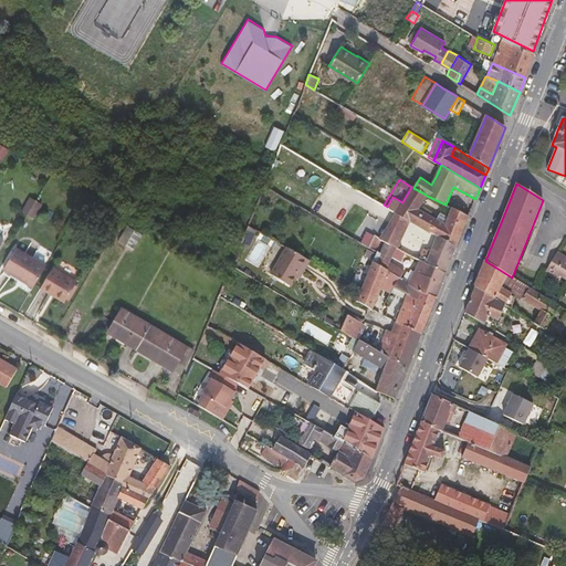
[(416,215),(419,209),(427,196),(426,195),(413,188),(411,187),(402,202),(400,206),(416,215)]
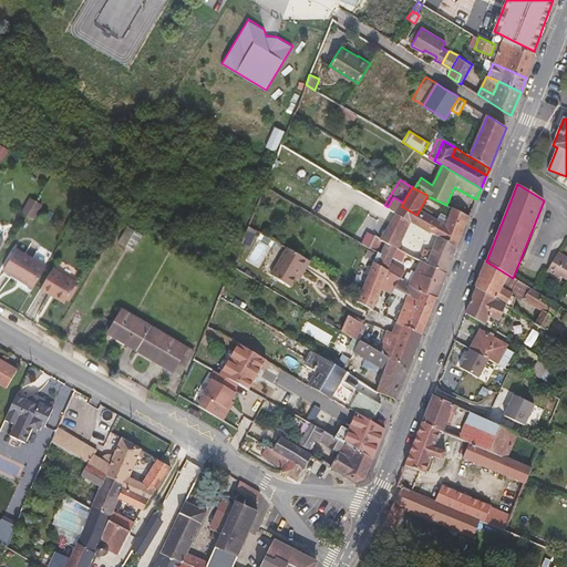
[(22,212),(28,215),(37,200),(30,197),(22,212)]
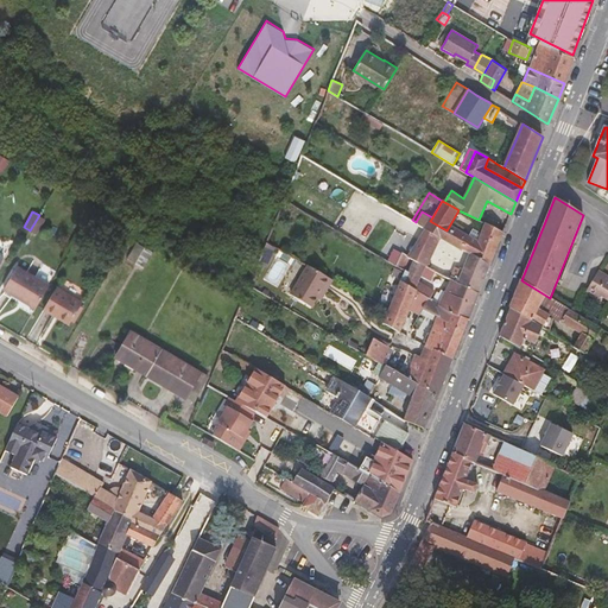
[(422,211),(416,222),(425,228),(430,221),(432,217),(422,211)]
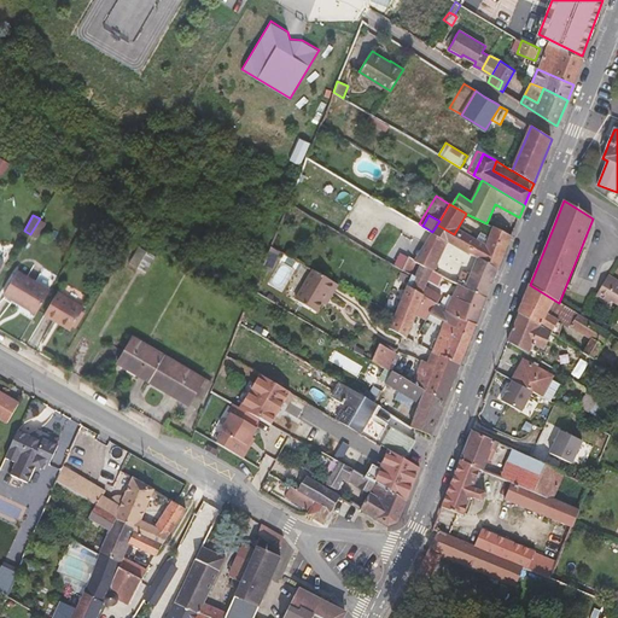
[(40,219),(30,234),(38,238),(46,222),(40,219)]
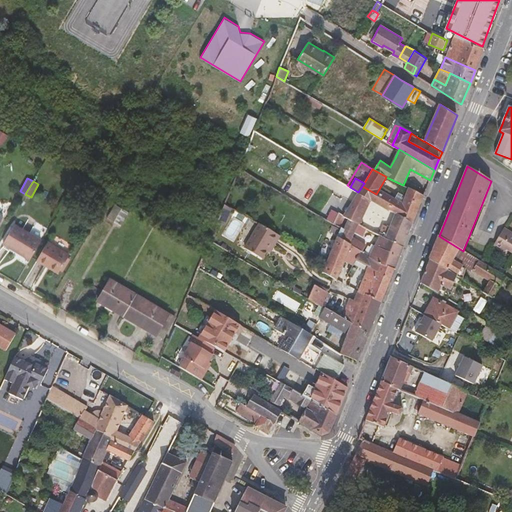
[(395,213),(413,223),(424,195),(409,188),(405,197),(398,193),(395,198),(379,189),(376,194),(362,186),(358,192),(370,200),(389,211),(390,210),(395,213)]
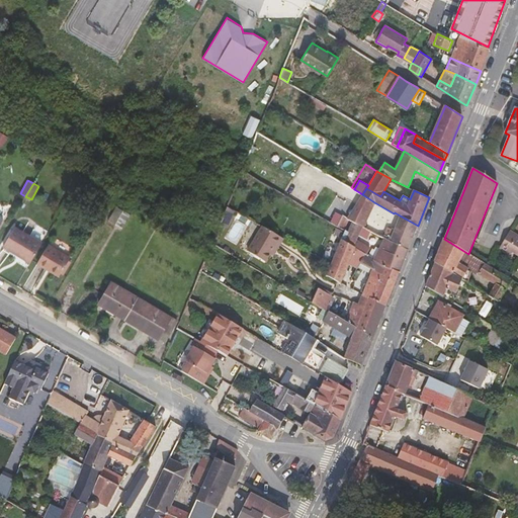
[(367,218),(374,202),(362,194),(353,209),(367,218)]
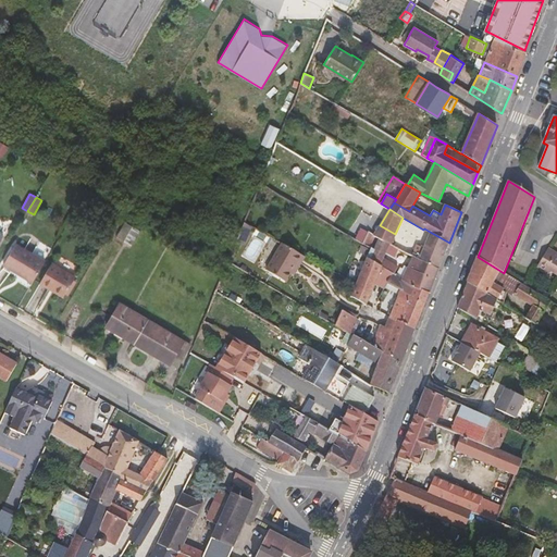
[(542,217),(533,211),(530,218),(539,223),(542,217)]
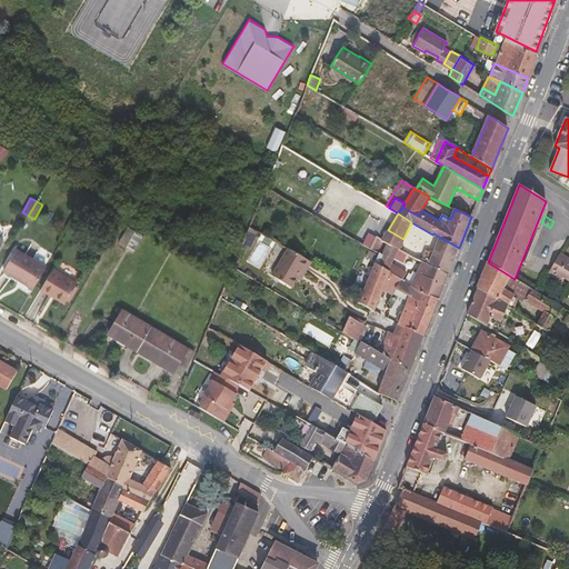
[(249,225),(247,231),(241,246),(250,250),(259,230),(249,225)]
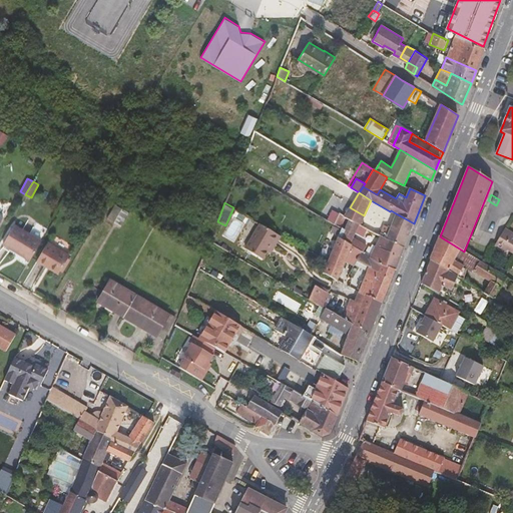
[(129,212),(115,204),(107,218),(121,226),(129,212)]
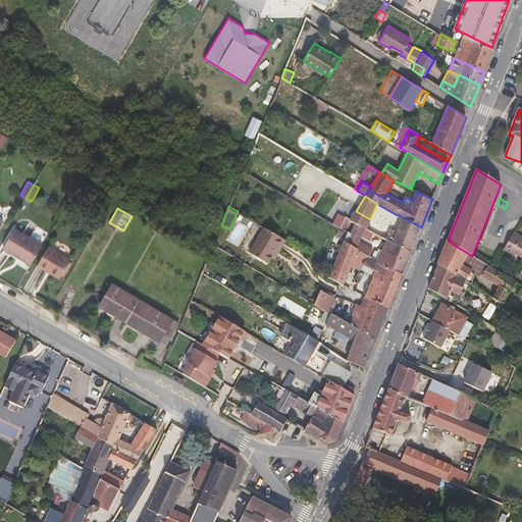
[(366,228),(370,219),(356,211),(350,219),(353,221),(366,228)]
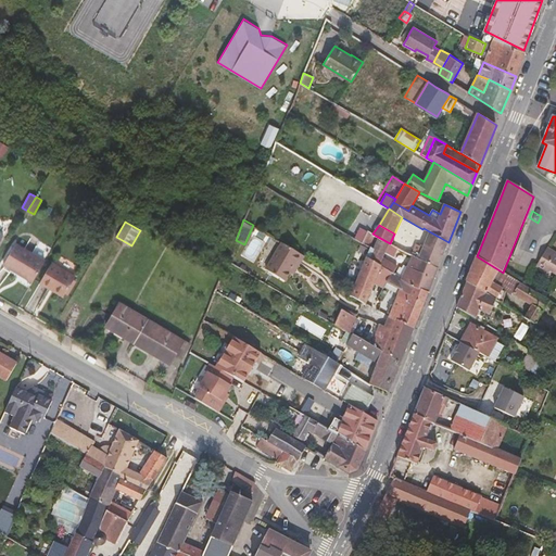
[(362,242),(368,231),(358,226),(352,237),(362,242)]
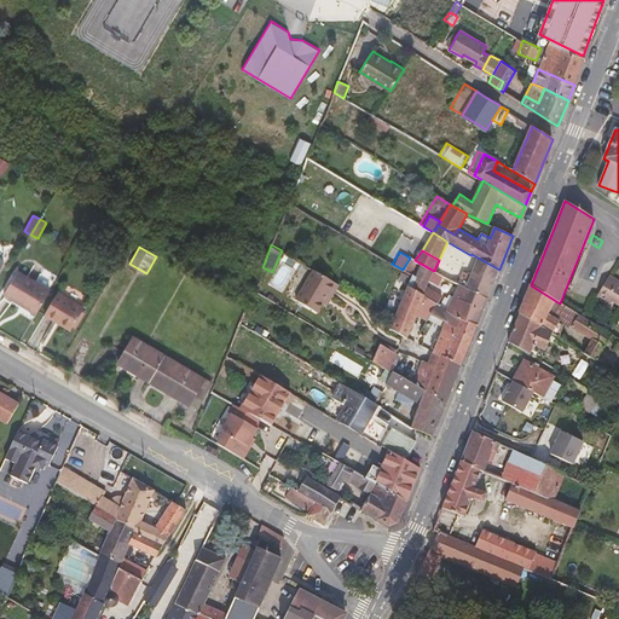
[(410,258),(403,270),(412,276),(418,262),(415,260),(410,258)]
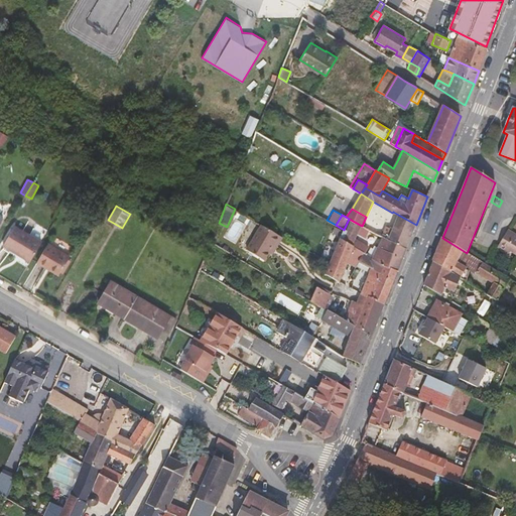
[(383,237),(406,250),(416,225),(398,215),(392,231),(384,227),(381,233),(377,231),(376,233),(383,237)]
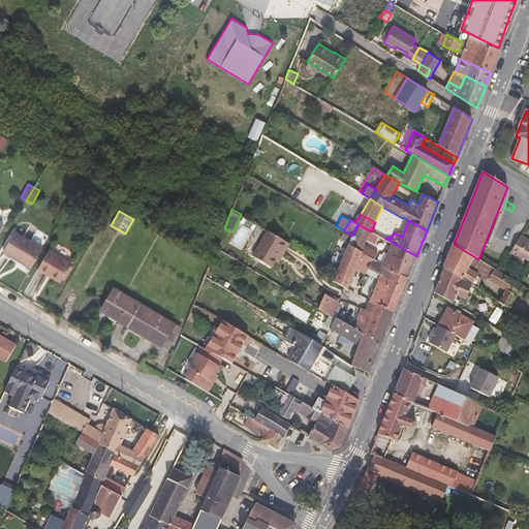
[(373,258),(375,259),(378,254),(364,246),(371,231),(358,224),(352,236),(348,245),(363,253),(373,258)]
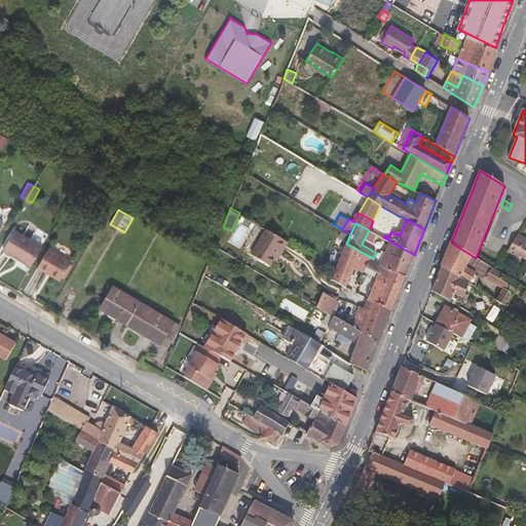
[(289,242),(266,229),(251,255),(271,266),(272,264),(279,252),(282,254),(284,252),(280,250),(285,243),(288,245),(289,242)]
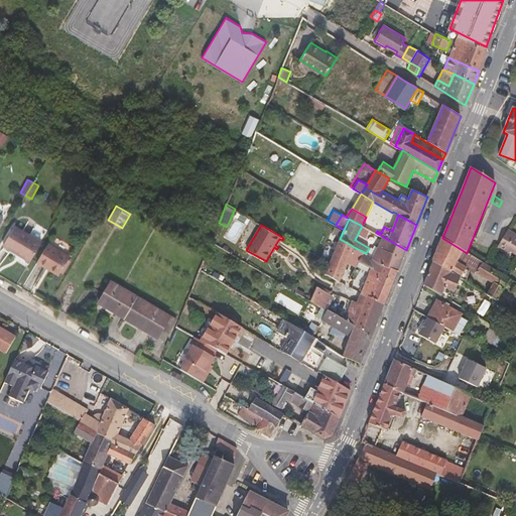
[(19,252),(31,259),(42,242),(15,226),(3,245),(18,254),(19,252)]
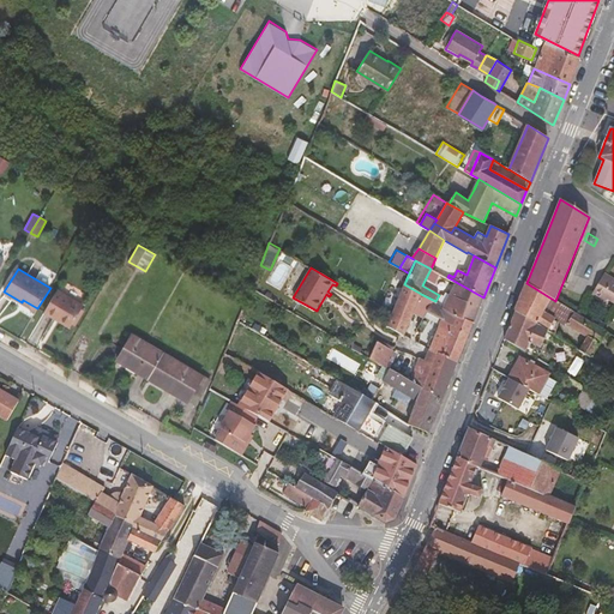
[(609,299),(613,302),(613,280),(605,274),(591,294),(603,301),(609,299)]
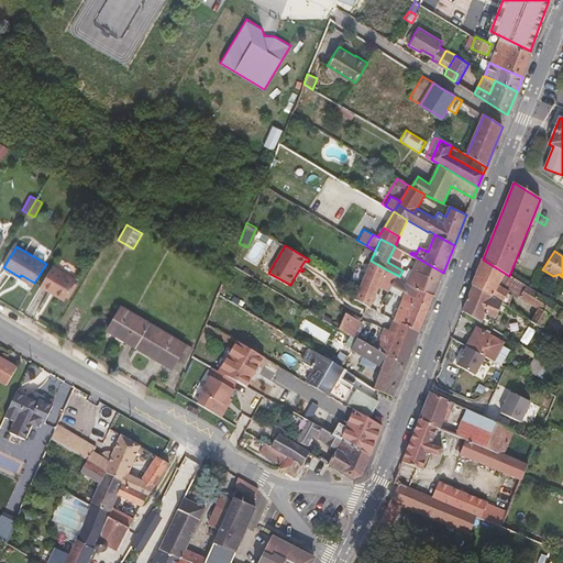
[(419,289),(434,296),(443,273),(418,258),(412,271),(409,268),(407,272),(405,269),(400,277),(407,282),(406,283),(419,289)]
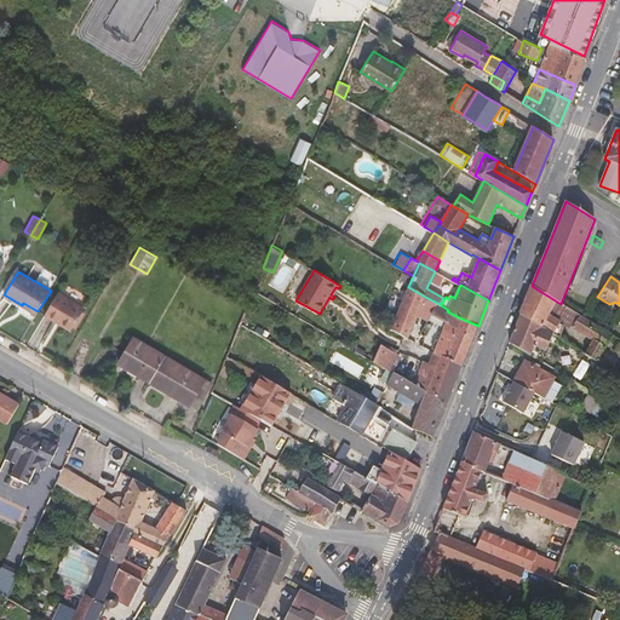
[(580,315),(561,304),(532,286),(521,314),(543,327),(550,315),(561,321),(572,328),(580,315)]
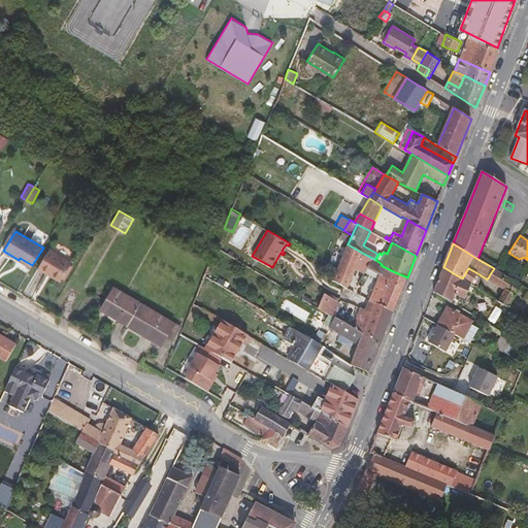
[(344,287),(348,289),(359,262),(362,253),(348,244),(337,271),(333,281),(344,287)]
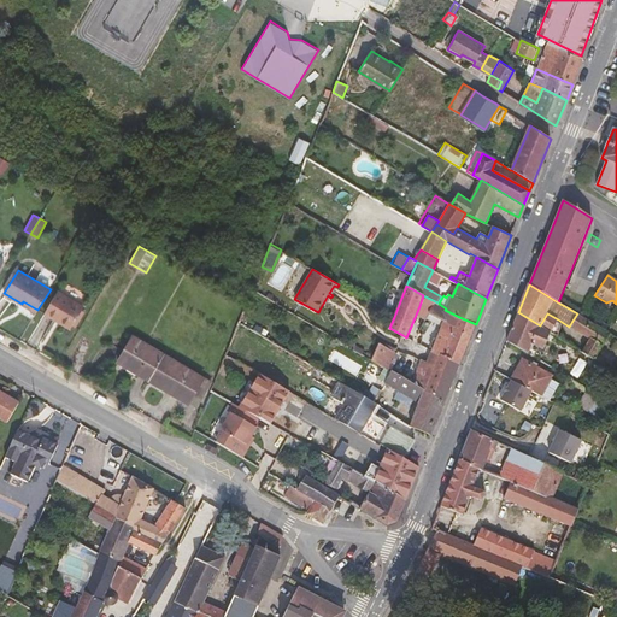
[(84,306),(58,291),(45,313),(71,329),(72,325),(82,310),(84,306)]
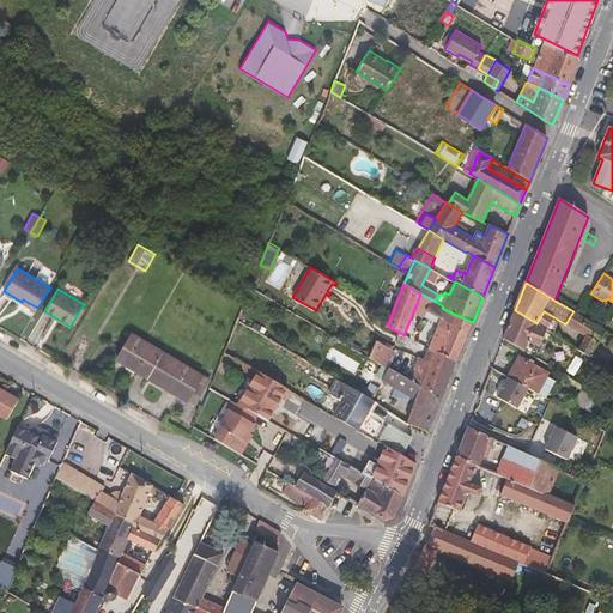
[(417,304),(426,310),(432,299),(420,293),(417,304)]
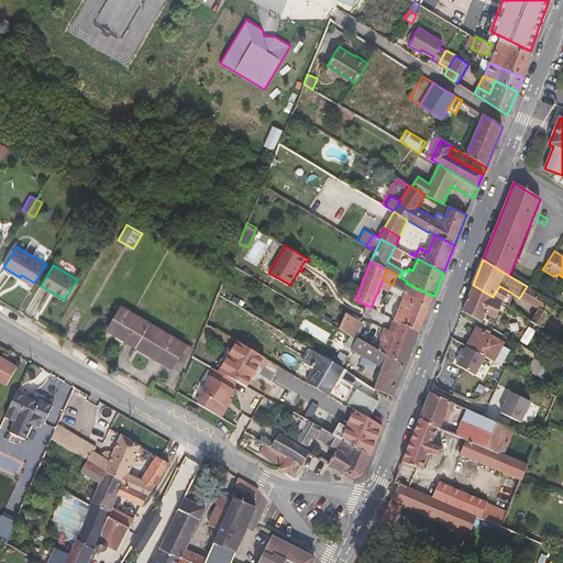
[(20,277),(33,285),(34,283),(21,275),(20,277)]
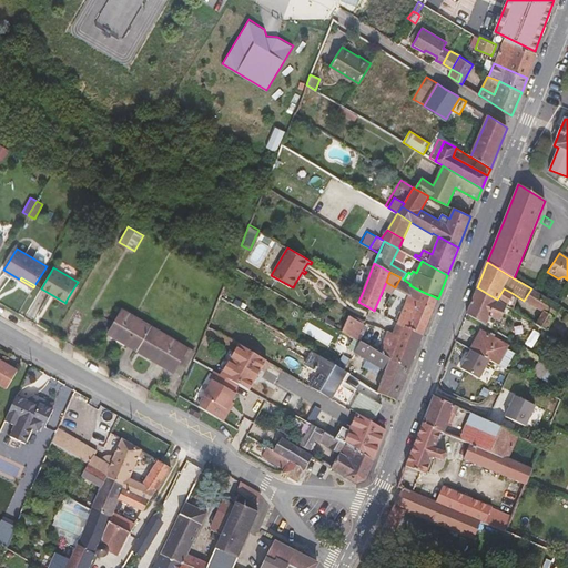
[(397,288),(419,301),(423,292),(409,285),(411,284),(404,280),(403,279),(401,277),(395,287),(397,288)]
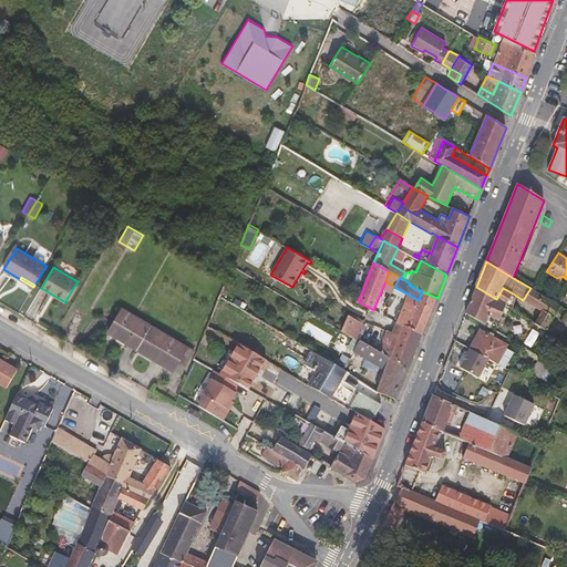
[(79,287),(75,285),(66,299),(70,300),(79,287)]
